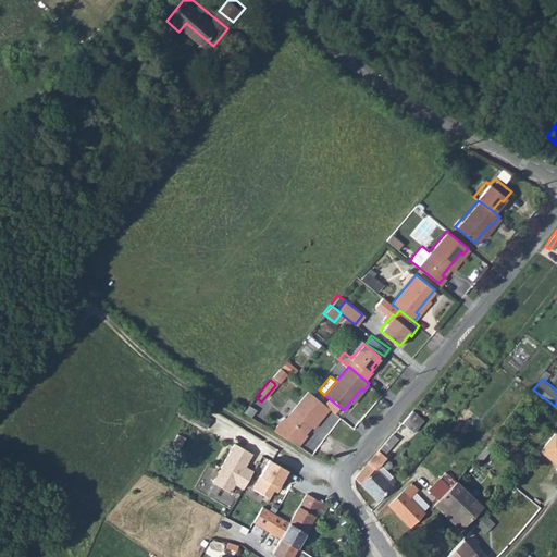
[(361,388),(349,403),(353,405),(363,391),(361,388)]
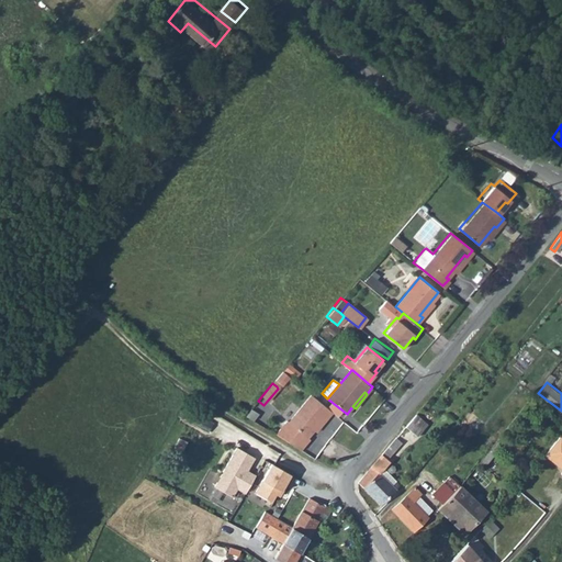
[(287,420),(277,433),(302,449),(311,438),(310,437),(324,417),(326,419),(332,413),(310,395),(289,422),(287,420)]
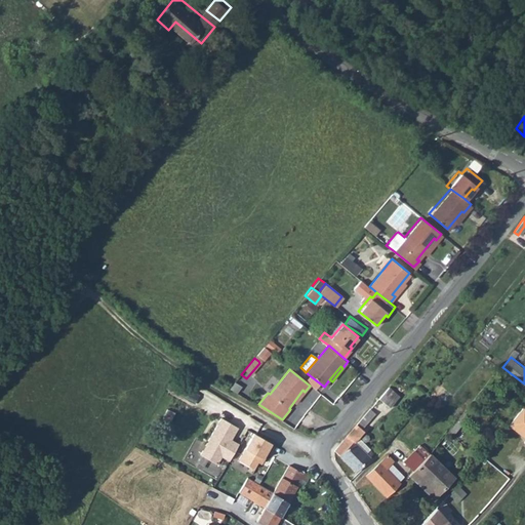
[(387,387),(376,399),(387,408),(397,395),(387,387)]
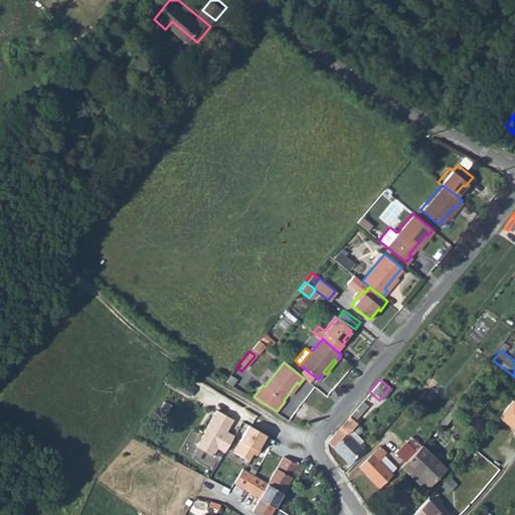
[(277,411),(253,396),(251,399),(275,414),(277,411)]
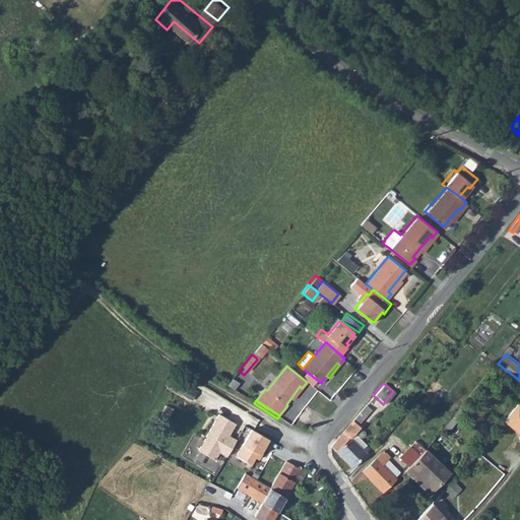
[(514,433),(516,430),(519,433),(519,405),(517,404),(502,423),(514,433)]
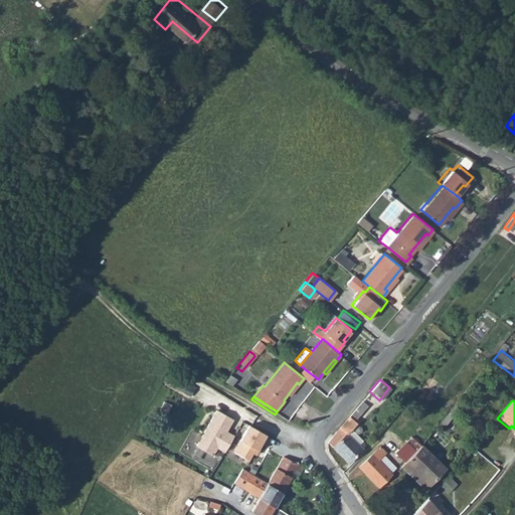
[(351,412),(324,444),(347,464),(360,449),(344,434),(347,431),(353,423),(351,421),(364,406),(360,402),(351,412)]
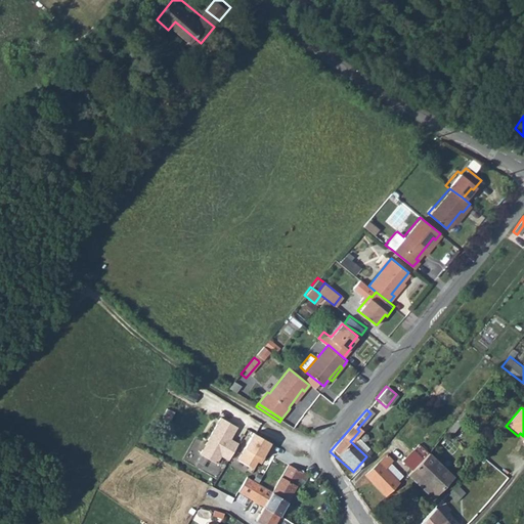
[(236,429),(219,419),(199,455),(215,466),(220,457),(227,462),(237,444),(229,441),(236,429)]
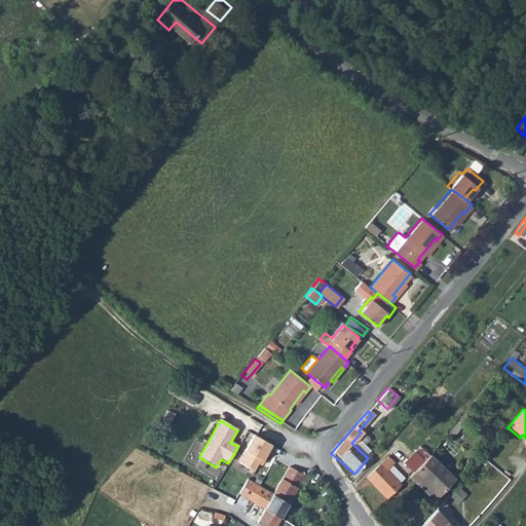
[(272,447),(253,436),(237,463),(253,473),(257,465),(259,466),(262,462),(263,462),(272,447)]
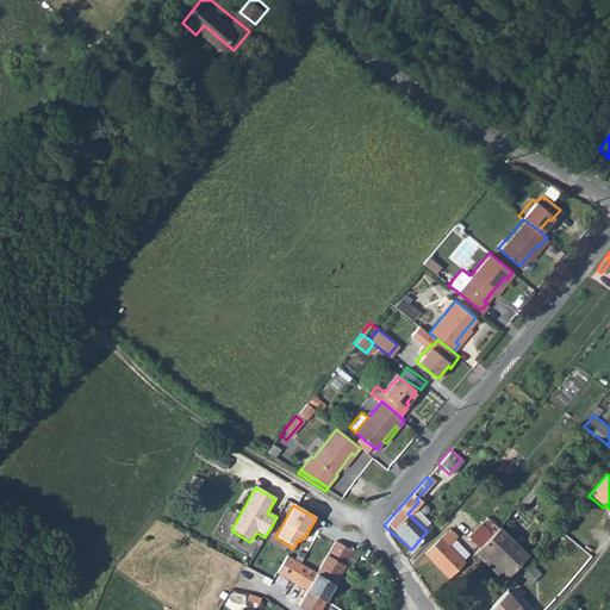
[(411,510),(408,514),(427,531),(430,527),(411,510)]
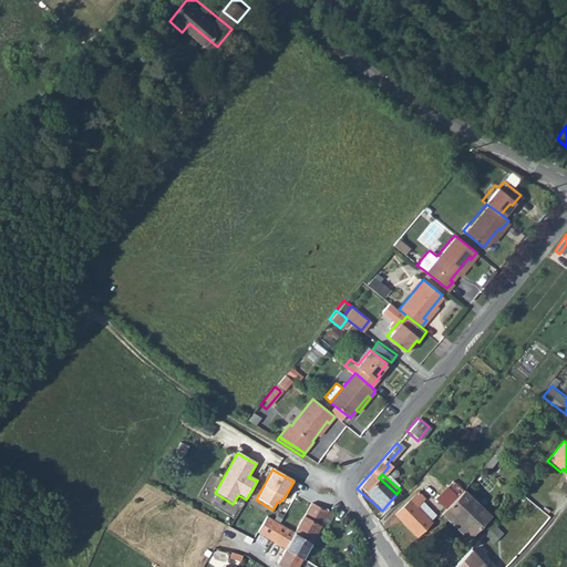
[(392,513),(416,533),(431,517),(414,503),(421,495),(414,488),(392,513)]
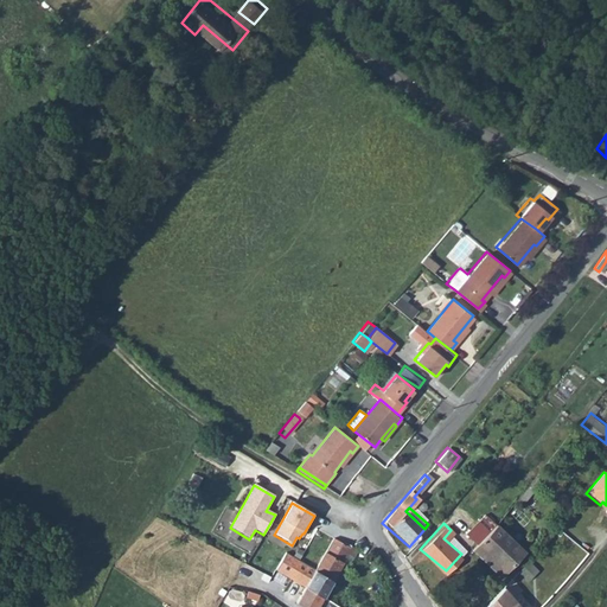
[(496,529),(477,550),(505,575),(525,553),(496,529)]
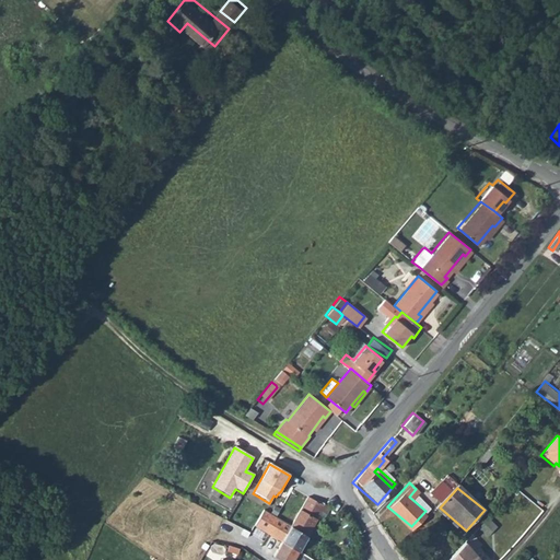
[(317,504),(306,499),(289,527),(279,543),(295,550),(313,521),(318,512),(324,515),(327,509),(318,503),(317,504)]
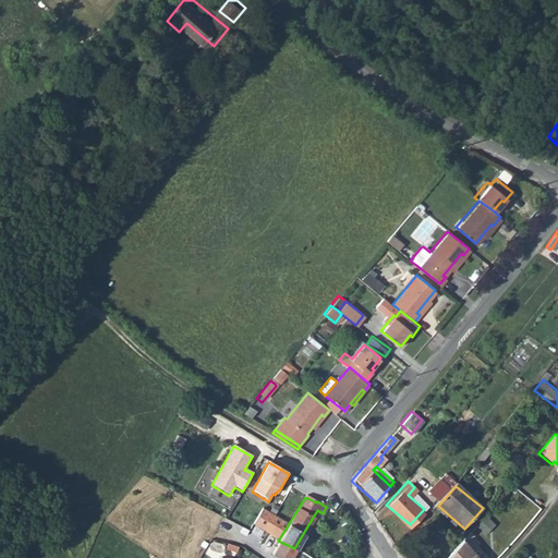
[(278,541),(288,525),(261,510),(252,525),(278,541)]
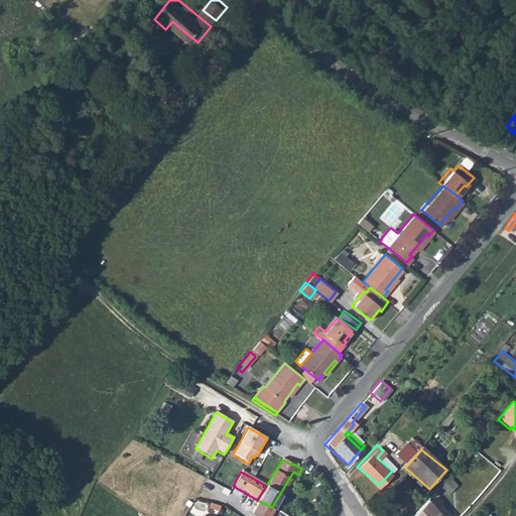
[(293,472),(288,480),(291,482),(293,479),(295,480),(298,475),(293,472)]
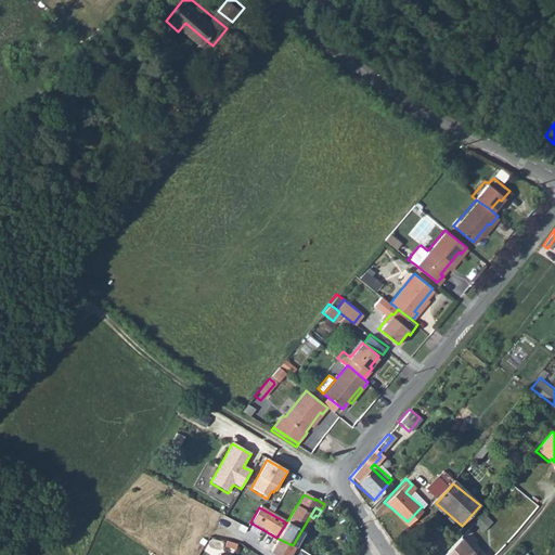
[(476,521),(485,530),(493,520),(486,512),(476,521)]
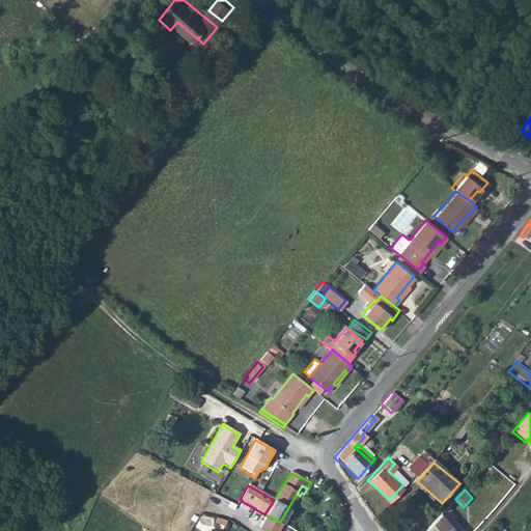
[(458,530),(444,513),(427,529),(425,530),(458,530)]
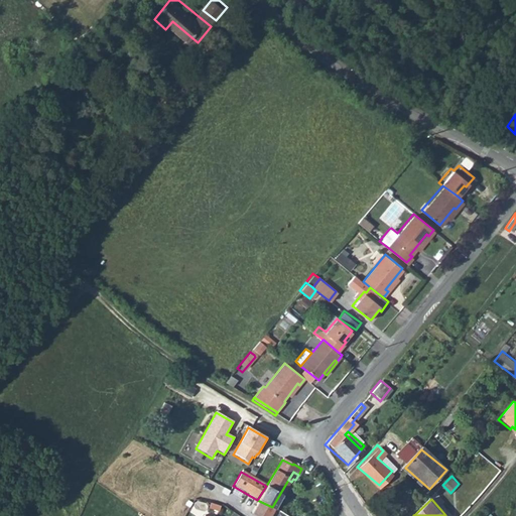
[(285,515),(272,507),(257,500),(250,512),(255,515),(265,515),(267,514),(269,515),(285,515)]
